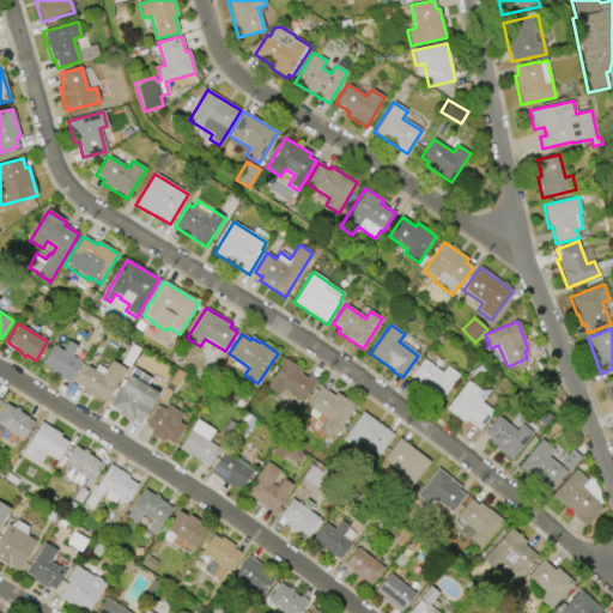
[(42,363),(53,345),(62,351),(68,341),(77,346),(72,356),(82,363),(68,384),(48,371),(50,369),(42,363)]
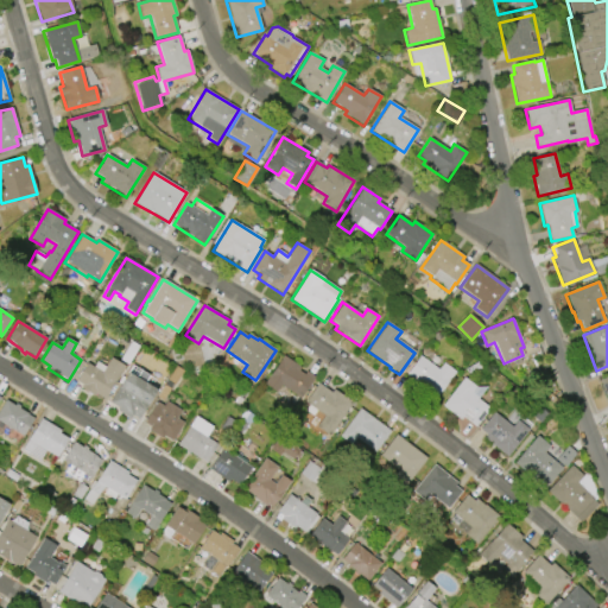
[(119,360),(131,341),(139,347),(127,365),(119,360)]
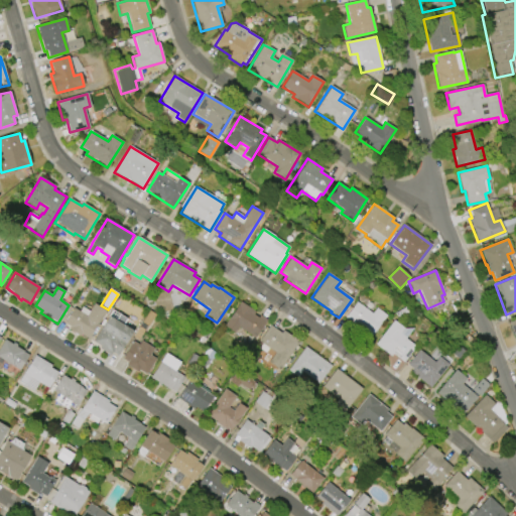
[(223,326),(240,301),(255,311),(253,314),(258,317),(259,315),(266,319),(254,339),(238,328),(234,333),(223,326)]
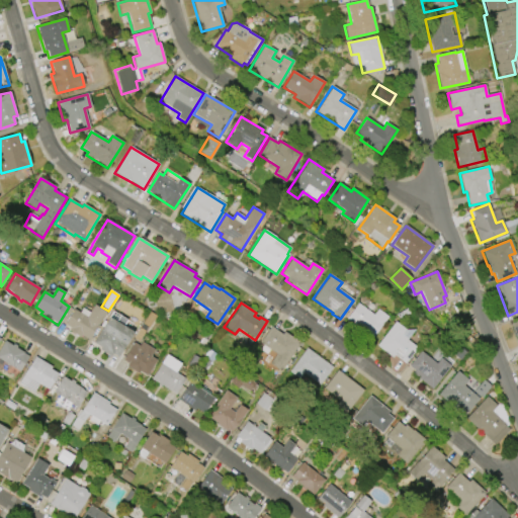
[(387,318),(370,340),(353,327),(354,325),(345,319),(357,303),(373,315),(377,310),(387,318)]
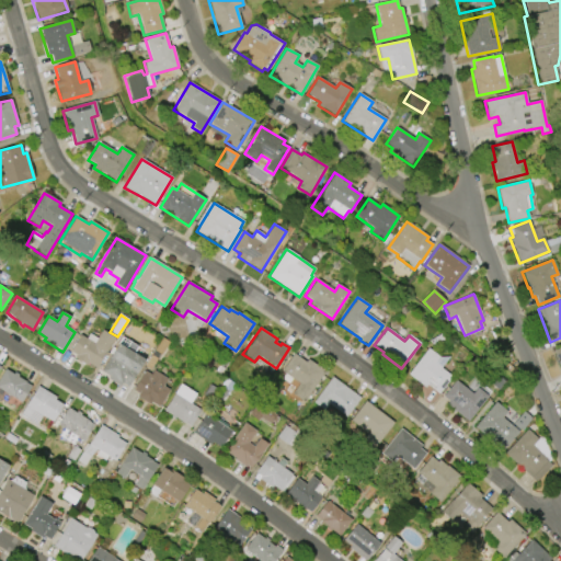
[(115,339),(95,368),(88,363),(86,366),(73,358),(76,355),(69,351),(80,334),(86,339),(89,333),(96,339),(102,330),(115,339)]
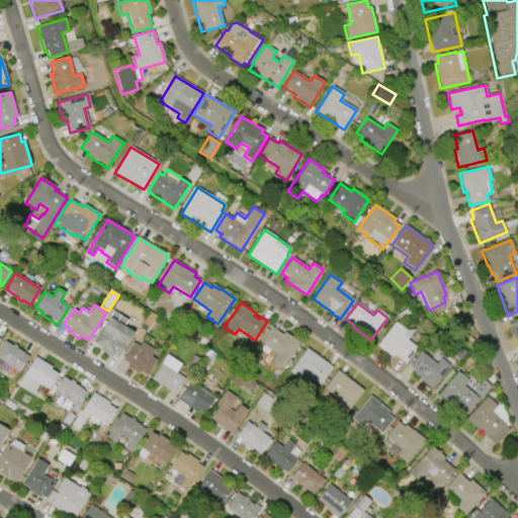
[(108,318),(133,332),(117,357),(112,354),(110,357),(99,350),(100,347),(93,343),(108,318)]
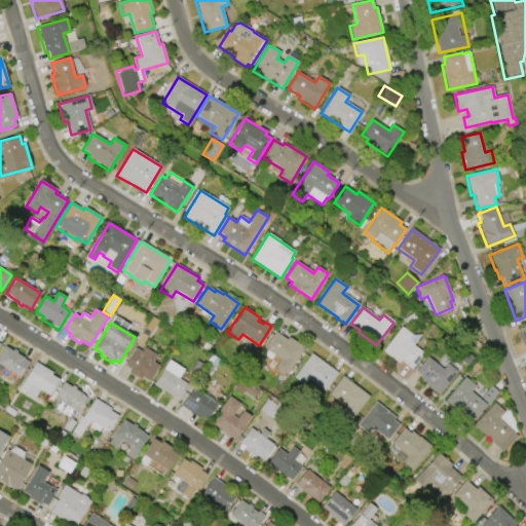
[(401,327),(412,335),(407,341),(423,353),(411,370),(400,361),(398,364),(382,351),(401,327)]
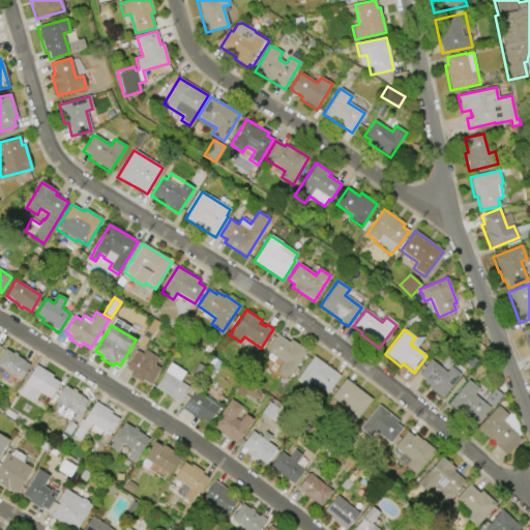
[(307,351),(287,381),(274,373),(282,362),(265,351),(276,334),(288,342),(290,340),(307,351)]
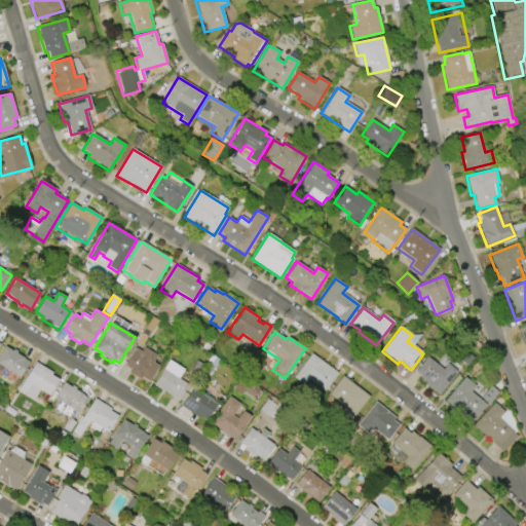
[(20,377),(0,365),(0,353),(4,346),(12,351),(13,349),(16,351),(15,353),(24,359),(29,362),(20,377)]
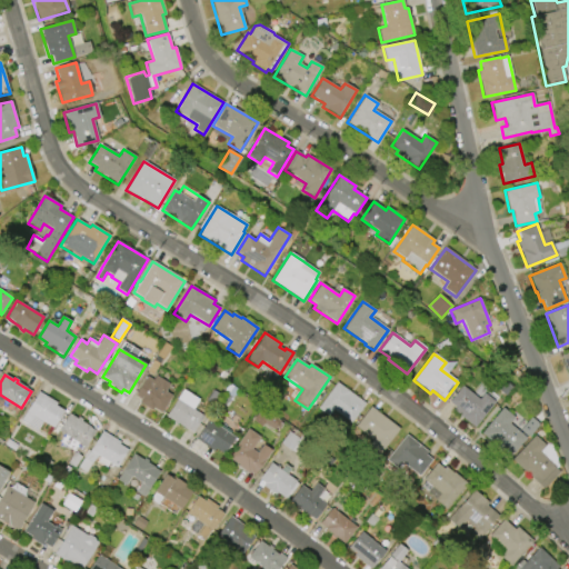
[(135,396),(147,377),(152,380),(156,376),(170,385),(165,391),(171,396),(161,412),(152,408),(151,410),(139,402),(141,400),(135,396)]
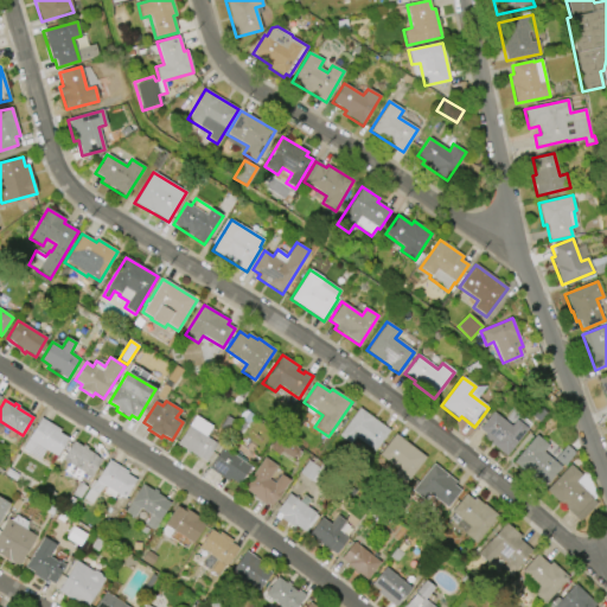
[(338,435),(359,408),(389,430),(374,452),(356,438),(351,445),(338,435)]
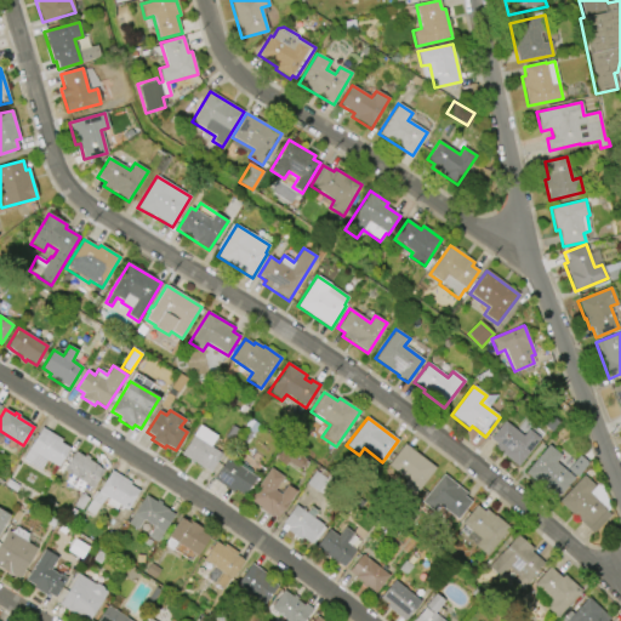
[(540,439),(518,466),(495,448),(497,444),(490,439),(505,421),(523,437),(528,429),(540,439)]
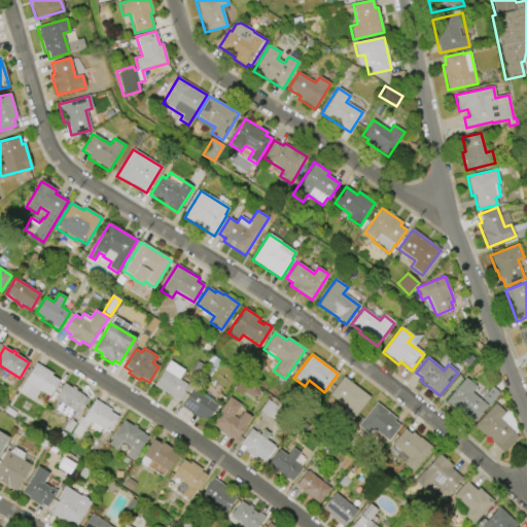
[(153,385),(169,360),(184,370),(178,379),(188,385),(178,401),(165,393),(164,395),(160,392),(161,390),(153,385)]
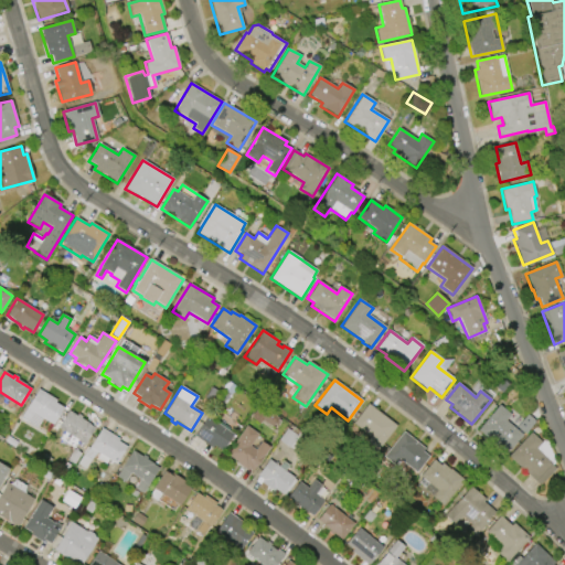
[(53,425),(42,418),(36,428),(28,423),(29,422),(21,416),(38,388),(56,401),(54,403),(63,408),(53,425)]
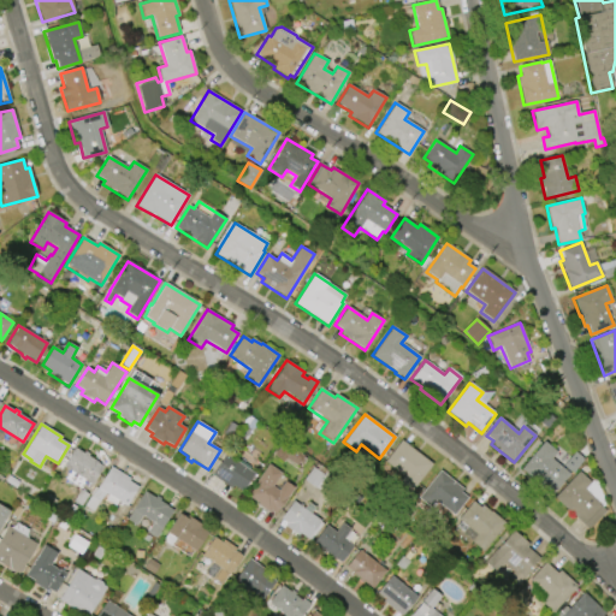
[(401,440),(432,465),(410,493),(398,484),(403,477),(384,462),(401,440)]
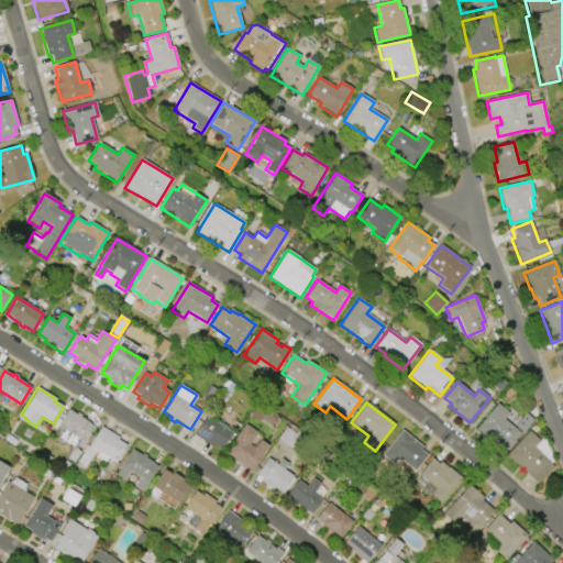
[(271,427),(261,419),(258,423),(249,416),(258,404),(277,417),(277,418),(279,420),(276,424),(274,422),(271,427)]
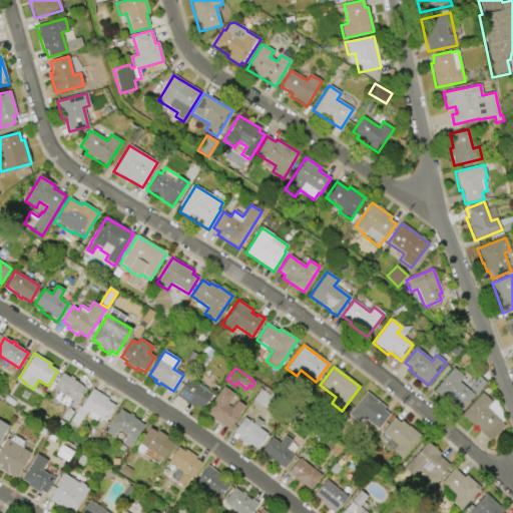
[(459,412),(434,391),(453,368),(463,377),(459,382),(474,395),(459,412)]
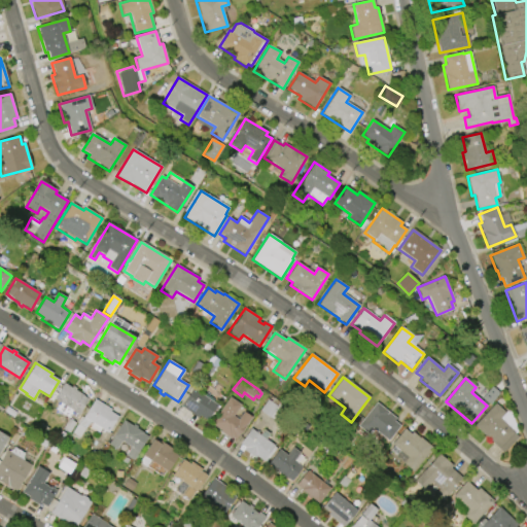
[(54,399),(63,383),(71,388),(72,386),(75,388),(74,390),(82,395),(82,396),(88,399),(78,415),(54,399)]
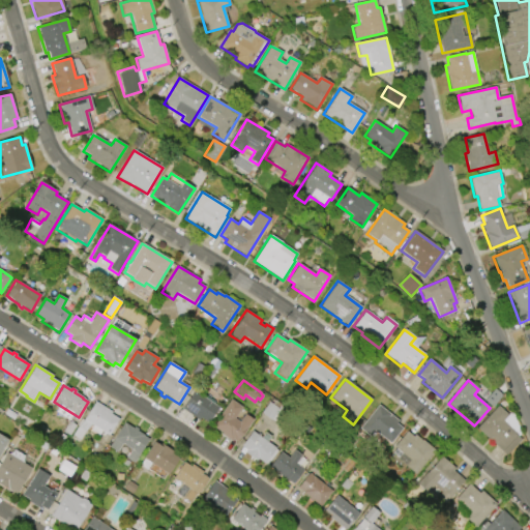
[(493,407),(484,400),(494,388),(500,393),(501,396),(493,407)]
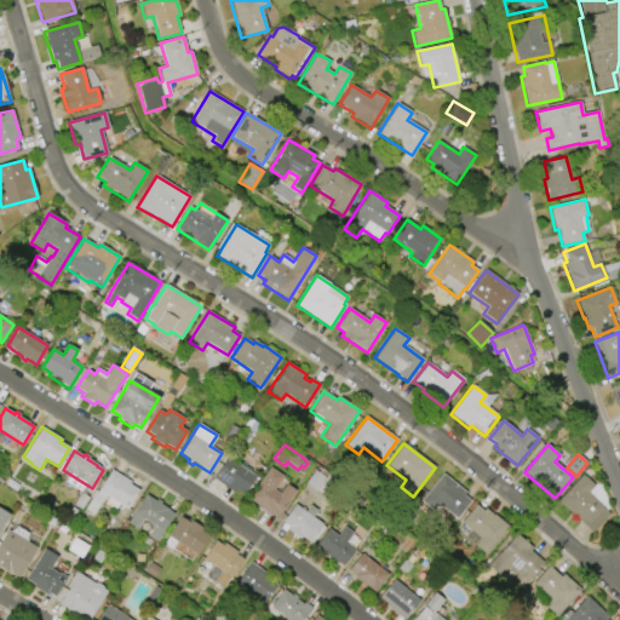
[(227,457),(256,476),(242,495),(234,489),(233,492),(212,478),(227,457)]
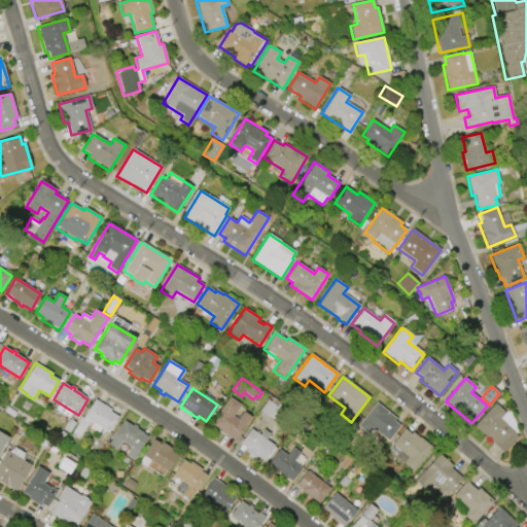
[(251,418),(236,441),(231,436),(230,438),(219,431),(220,430),(210,423),(229,396),(241,405),(233,416),(238,420),(243,412),(251,418)]
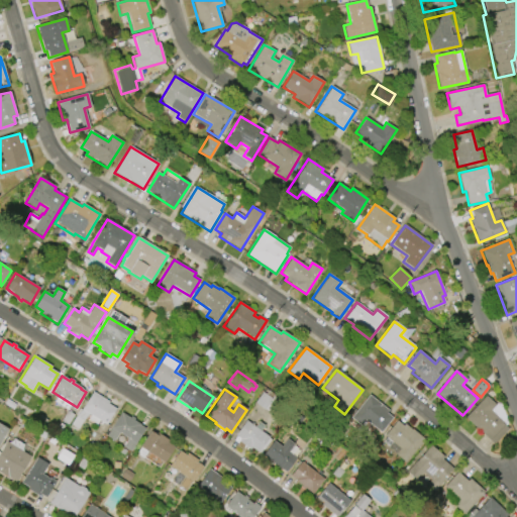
[(92,392),(109,402),(107,404),(115,409),(105,425),(81,410),(92,392)]
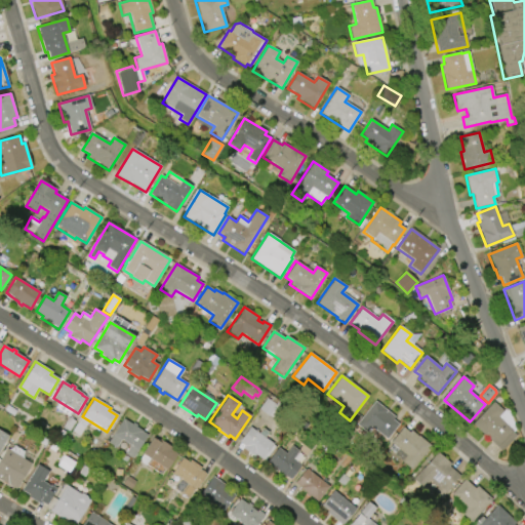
[(258,409),(267,399),(277,406),(270,417),(258,409)]
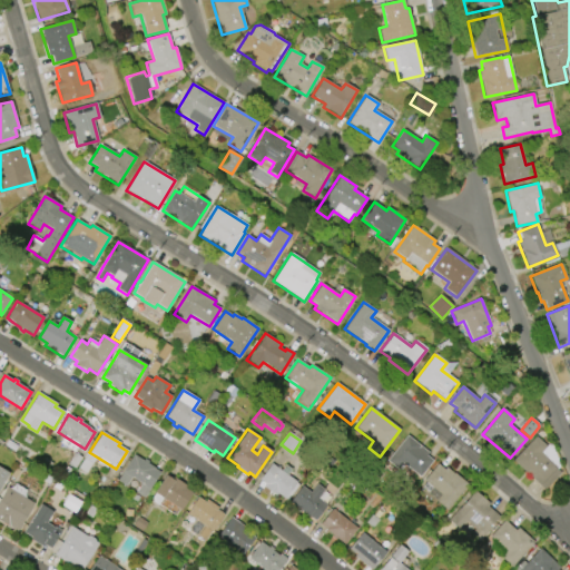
[(386,461),(406,435),(429,453),(425,455),(432,461),(420,478),(402,464),(397,470),(386,461)]
